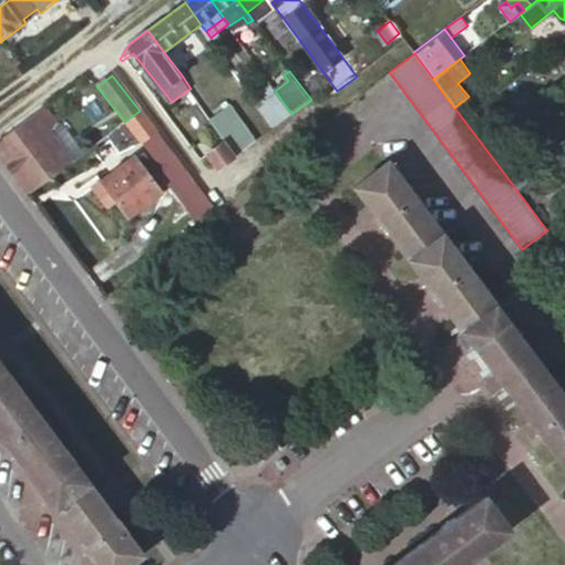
[(274,129),(291,114),(275,91),(270,84),(258,93),(264,101),(257,105),(274,129)]
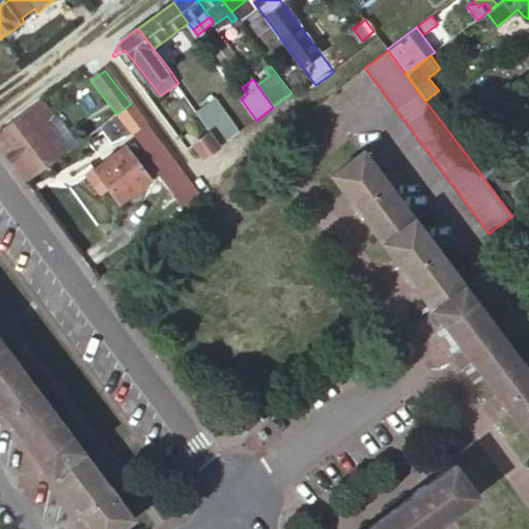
[(222,146),(241,133),(216,99),(198,112),(213,133),(222,146)]
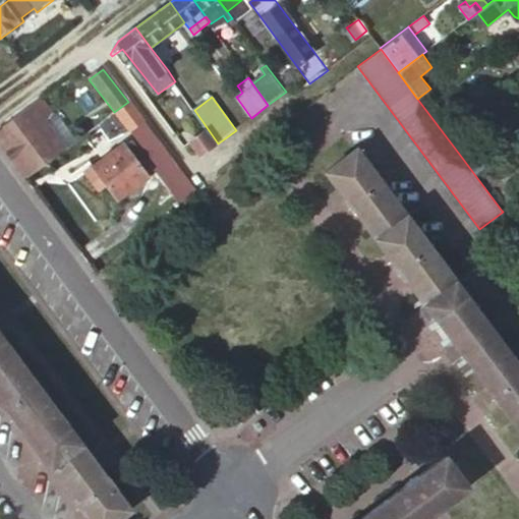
[(0,125),(0,141),(25,178),(64,149),(31,104),(0,125)]
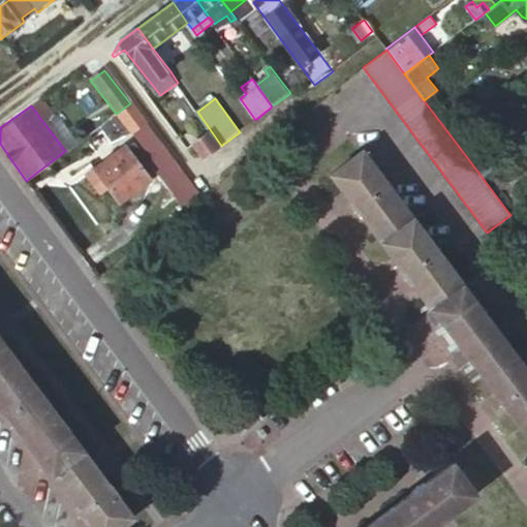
[(130,143),(150,128),(142,118),(123,132),(130,143)]
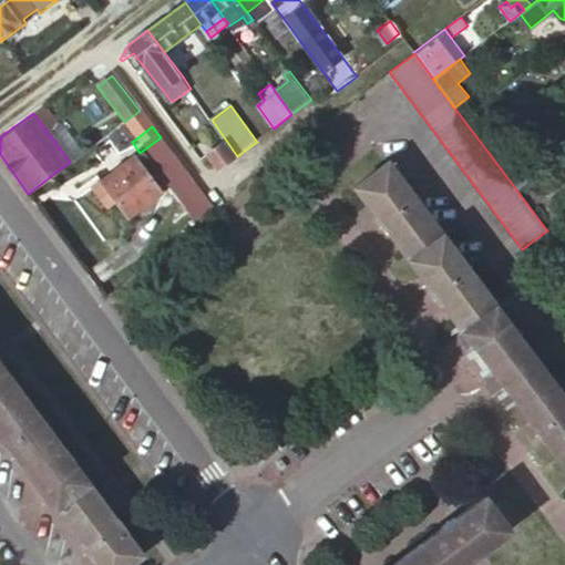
[(227,142),(207,157),(218,171),(237,156),(227,142)]
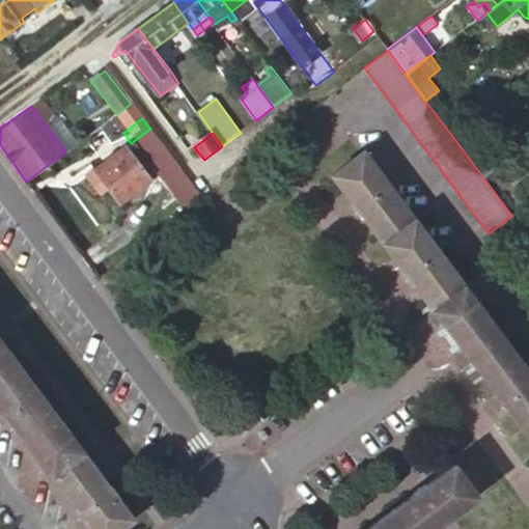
[(133,144),(126,150),(145,175),(149,171),(140,160),(143,158),(133,144)]
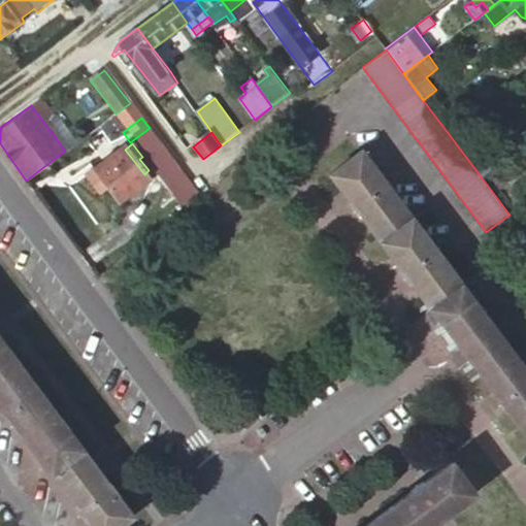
[(144,174),(125,150),(123,145),(90,170),(117,206),(150,182),(144,174)]
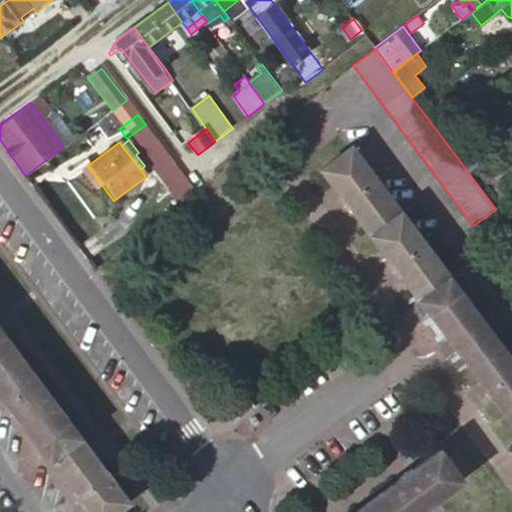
[(371,235),(403,212),(352,146),(321,170),(371,235)]
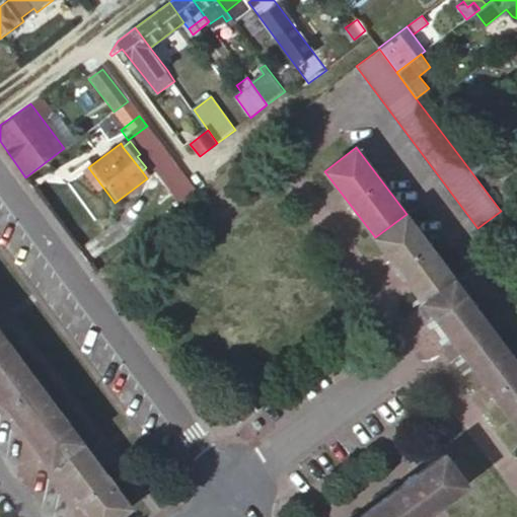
[(472,173),(500,210),(513,199),(486,163),(472,173)]
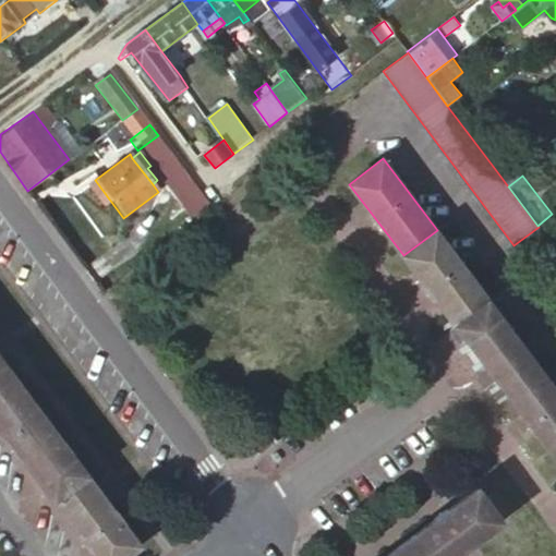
[(487,297),(437,230),(403,255),(454,322),(487,297)]
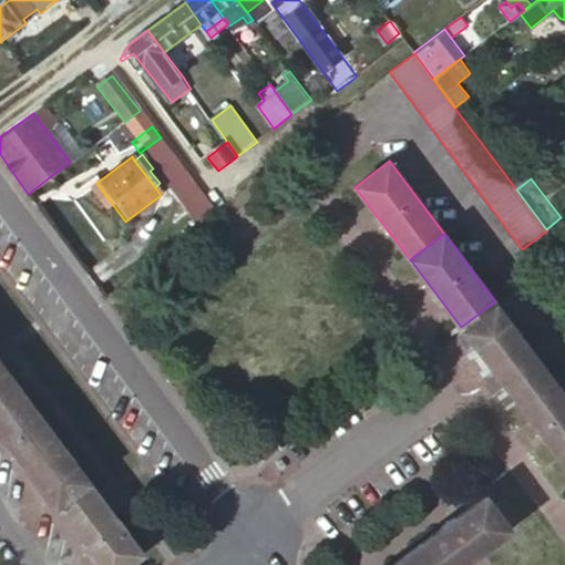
[(503,311),(495,301),(461,327),(469,338),(499,377),(514,398),(548,372),(532,351),(503,311)]
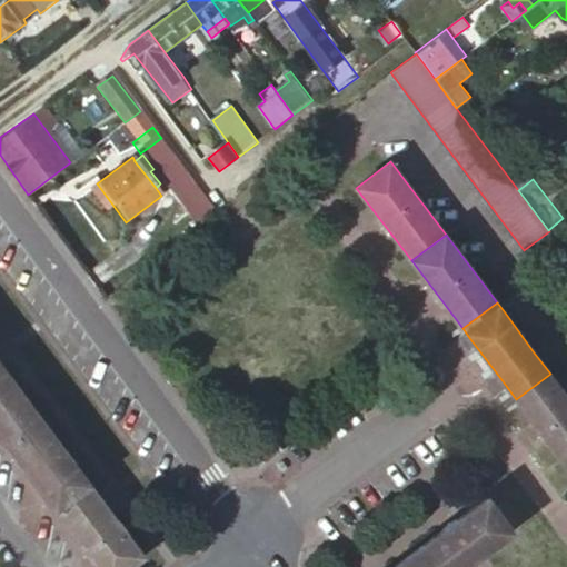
[(0,430),(5,437),(38,413),(0,361),(0,430)]
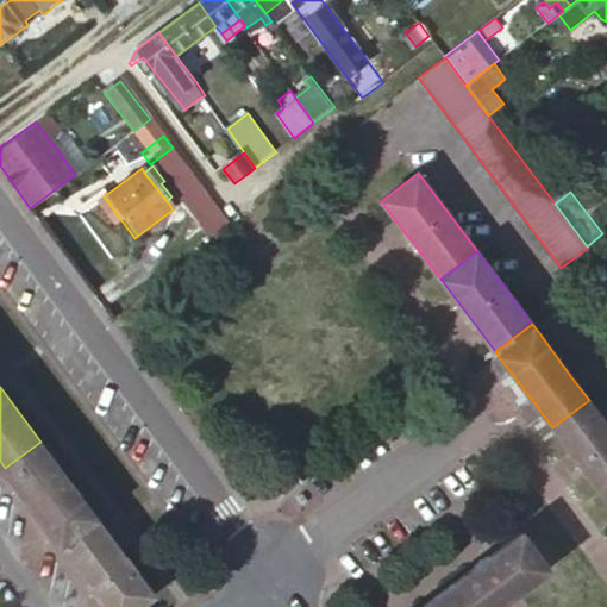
[(606,423),(589,400),(552,427),(606,498),(606,423)]
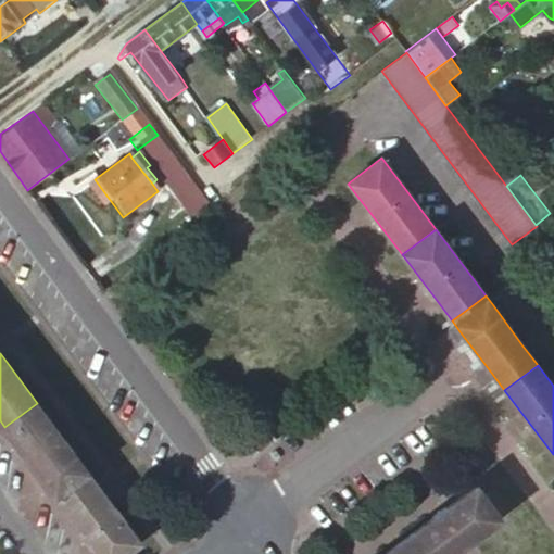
[(55,495),(88,471),(37,403),(4,427),(55,495)]
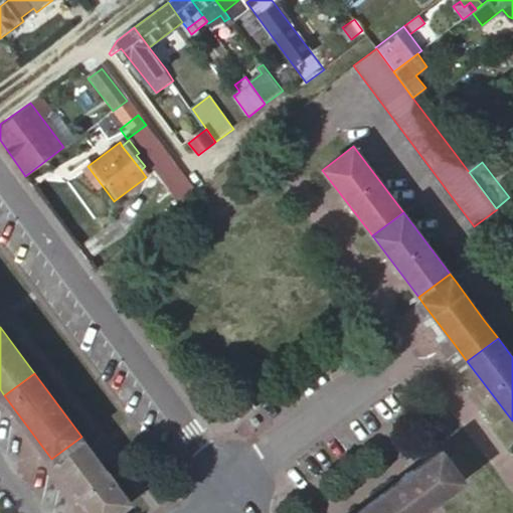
[(113,512),(130,501),(81,437),(51,459),(91,512),(113,512)]
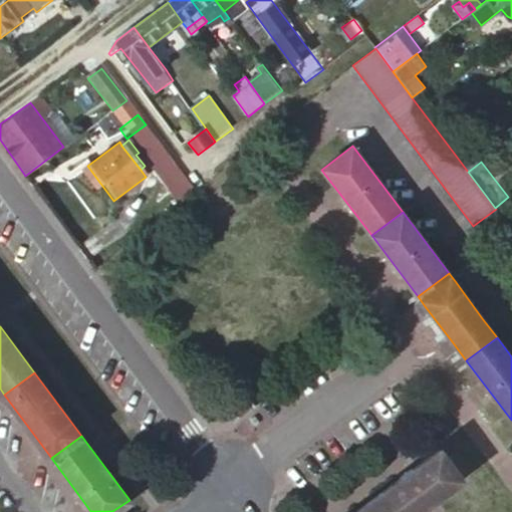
[(441,449),(374,497),(385,511),(418,511),(463,479),(441,449)]
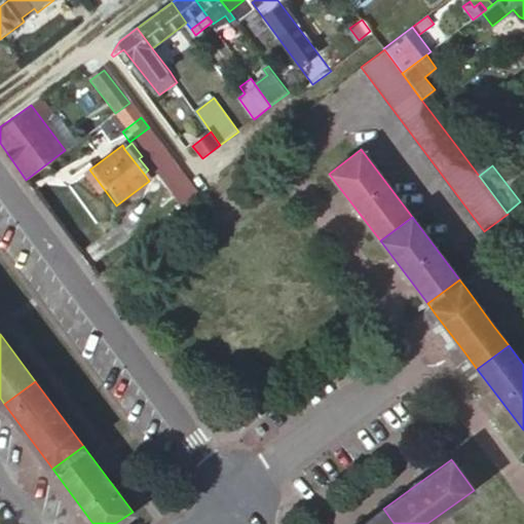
[(394,523),(383,509),(363,523),(394,523)]
